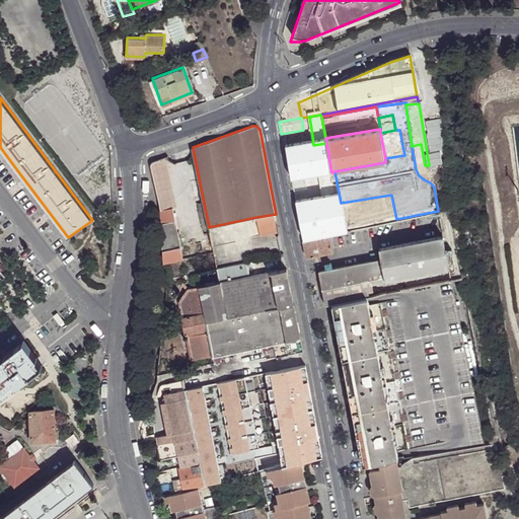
[(380,133),(385,158),(404,155),(399,130),(395,130),(380,133)]
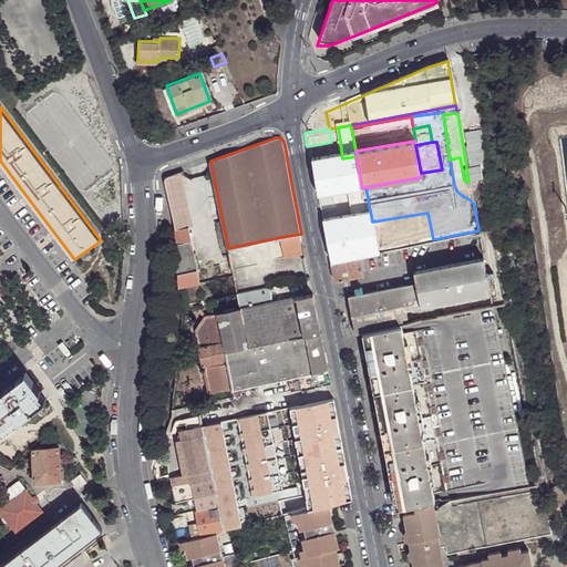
[(307,146),(316,189),(328,188),(320,144),(307,146)]
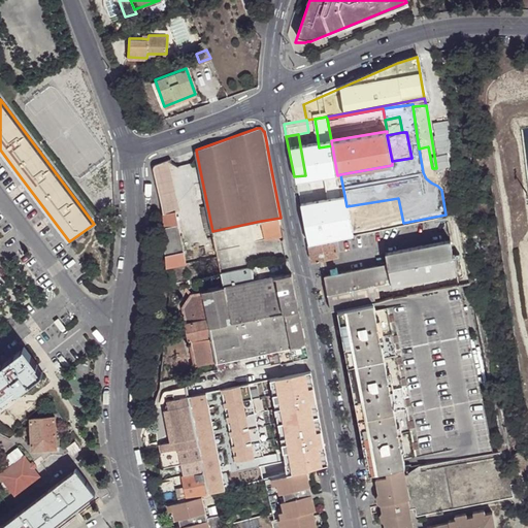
[(332,145),(319,147),(311,149),(316,174),(336,170),(332,145)]
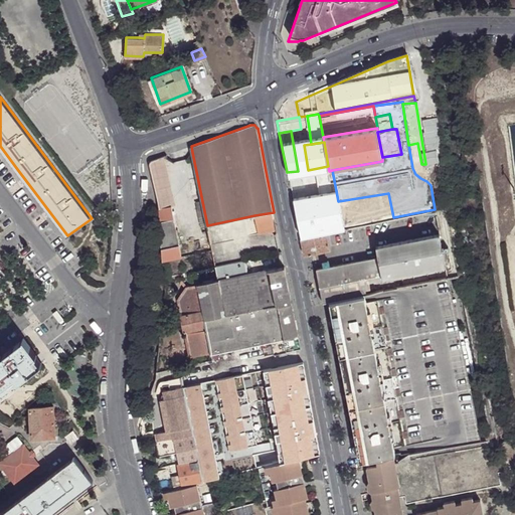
[(417,143),(408,145),(412,168),(415,174),(420,178),(426,181),(431,185),(426,170),(423,168),(421,164),(417,143)]
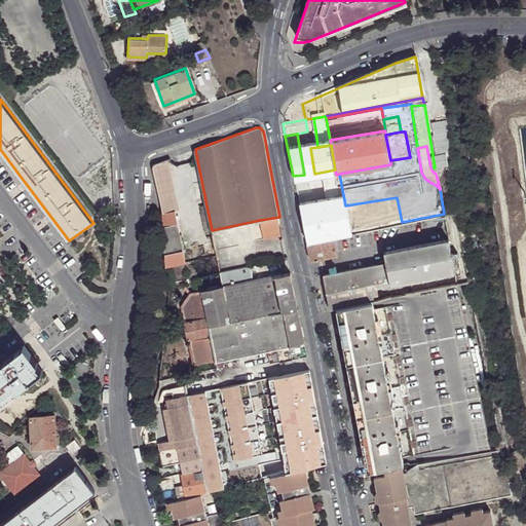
[(300,213),(305,212),(309,211),(308,201),(313,200),(310,186),(295,188),(300,213)]
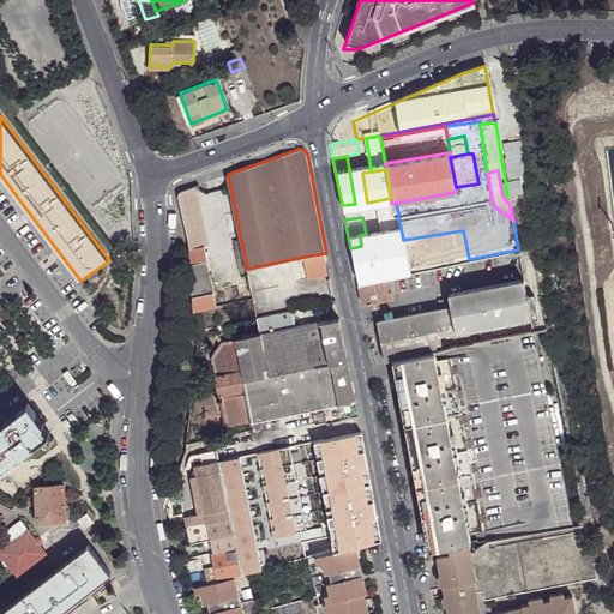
[(408,270),(469,259),(463,230),(403,240),(407,258),(408,270)]
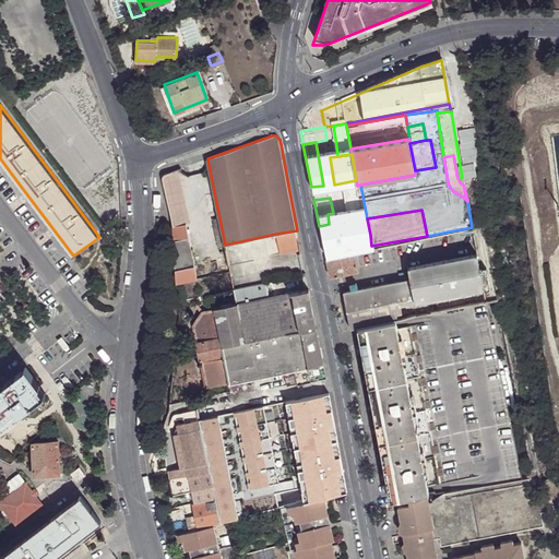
[(225,246),(225,245),(219,218),(213,219),(218,247),(225,246)]
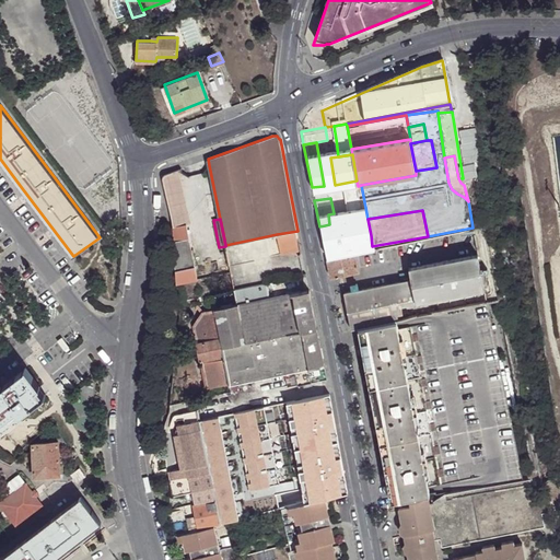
[(371,235),(368,219),(352,222),(354,238),(371,235)]
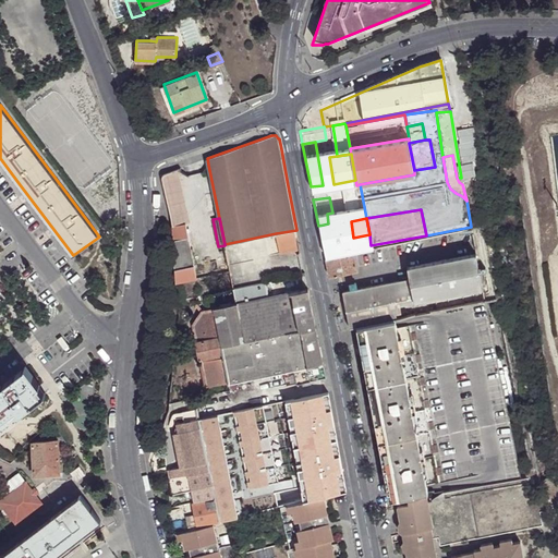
[(171,226),(176,281),(196,277),(185,223),(171,226)]
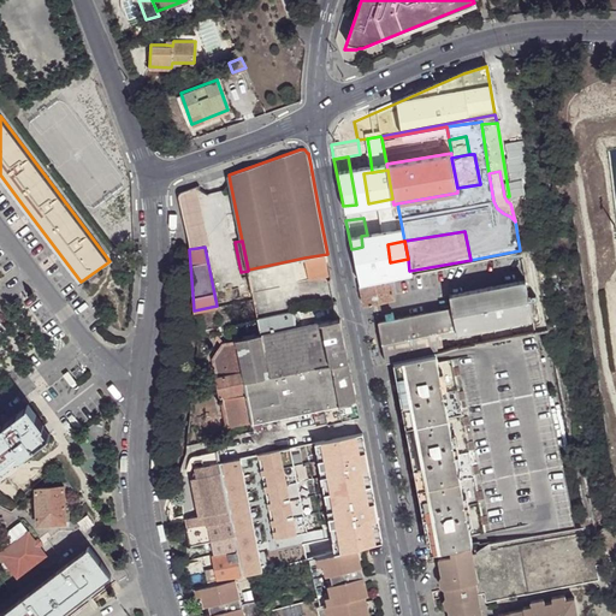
[(332,276),(327,254),(304,258),(309,280),(332,276)]
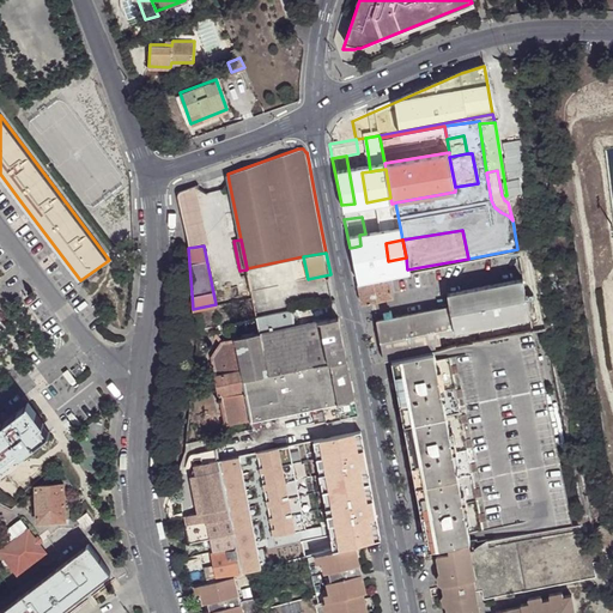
[(389,278),(358,284),(363,304),(393,298),(389,278)]
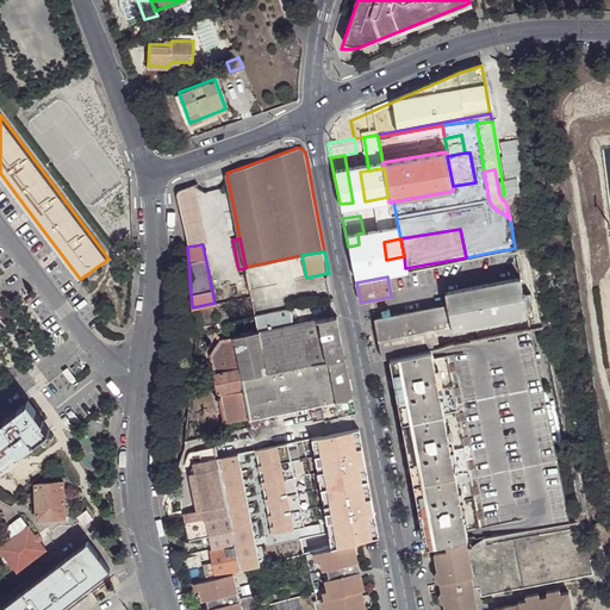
[(447,304),(452,329),(528,315),(521,278),(446,293),(447,304)]
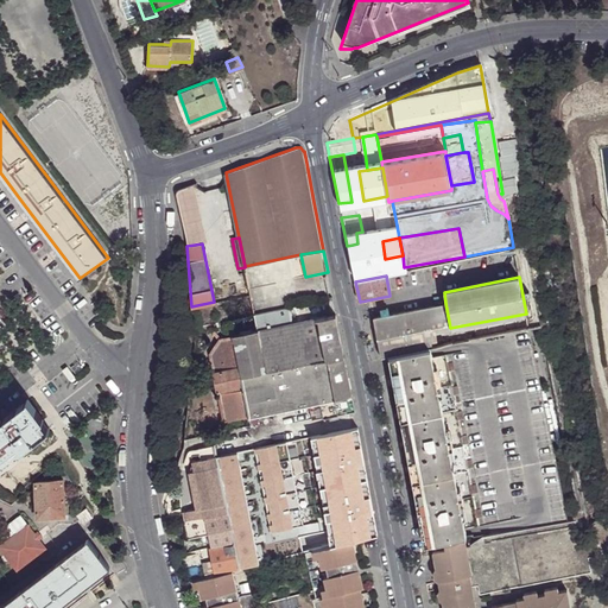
[(430,347),(437,346),(436,340),(438,339),(437,333),(450,329),(450,328),(445,303),(373,318),(380,356),(391,355),(430,347)]
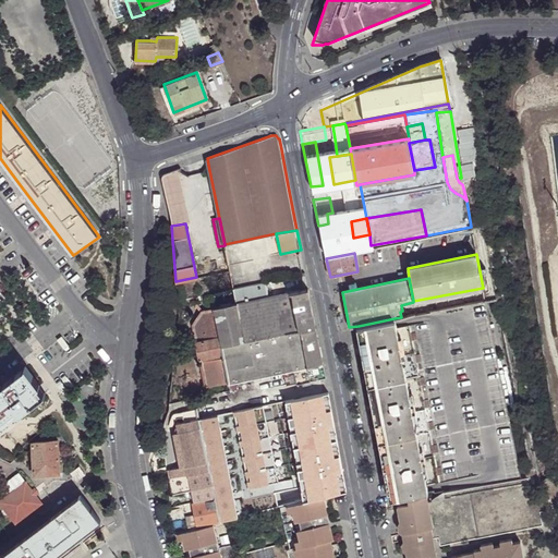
[(269,296),(266,282),(233,289),(237,303),(269,296)]
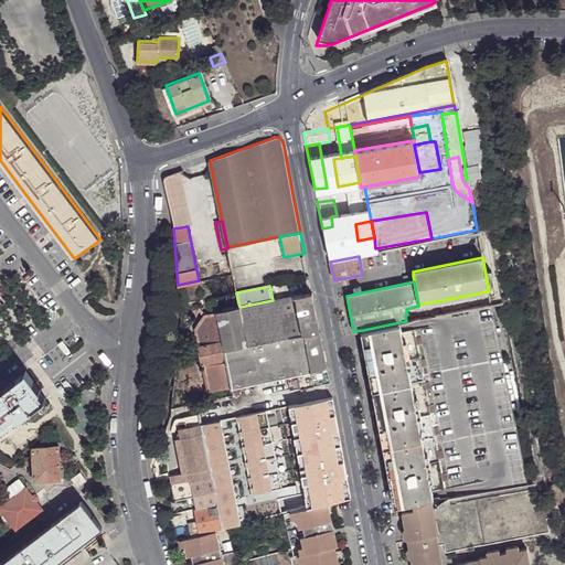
[(328,369),(312,292),(273,300),(240,307),(215,311),(215,312),(222,341),(225,358),(231,386),(231,388),(232,387),(237,387),(287,377),(297,375),(328,369)]
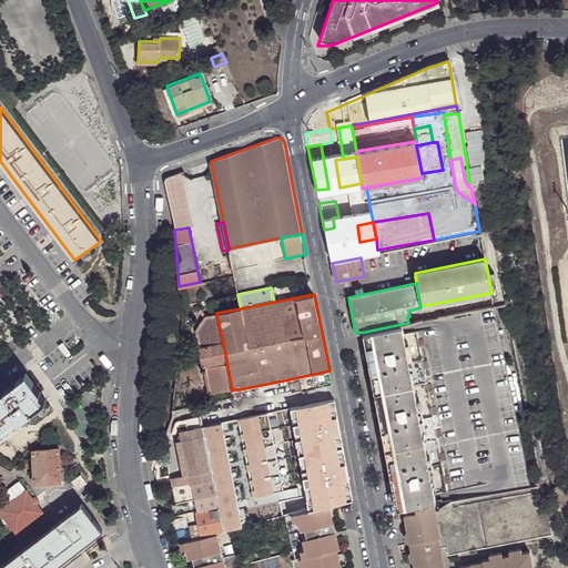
[(494,306),(408,323),(402,324),(435,501),(443,500),(443,501),(529,487),(494,306)]
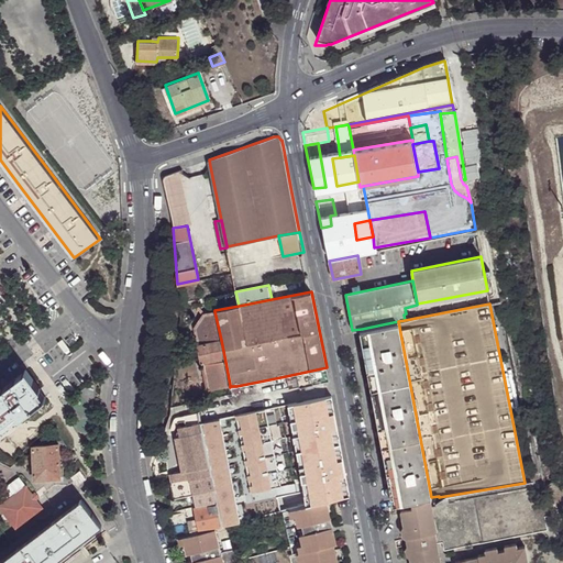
[(221,340),(214,311),(202,313),(194,328),(197,345),(221,340)]
